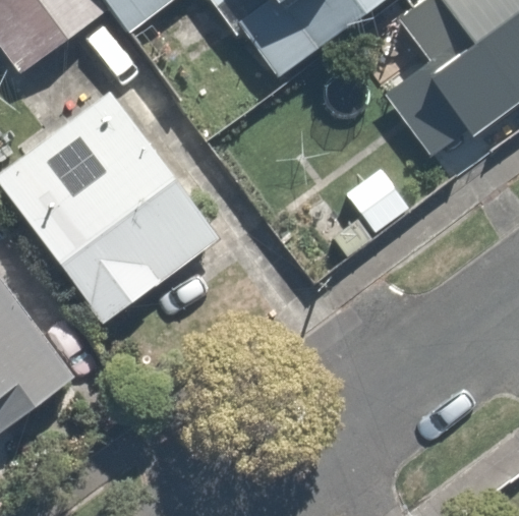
[(104,13),(94,0),(0,0),(0,50),(16,73),(104,13)]
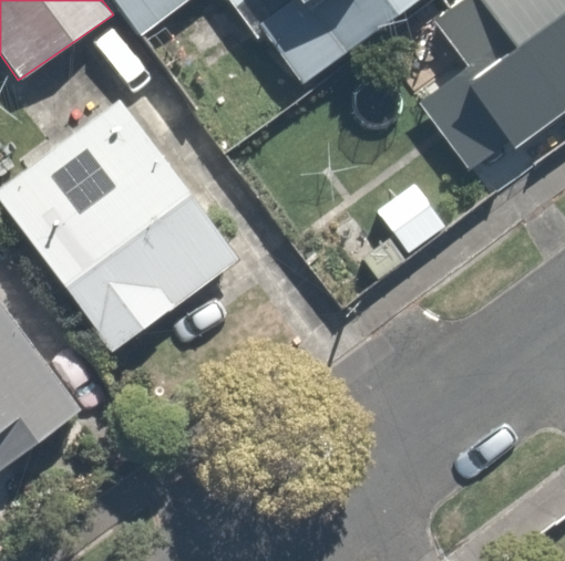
[(122,0),(147,35),(197,0),(286,0),(293,9),(253,37),(291,91),(420,0),(122,0)]
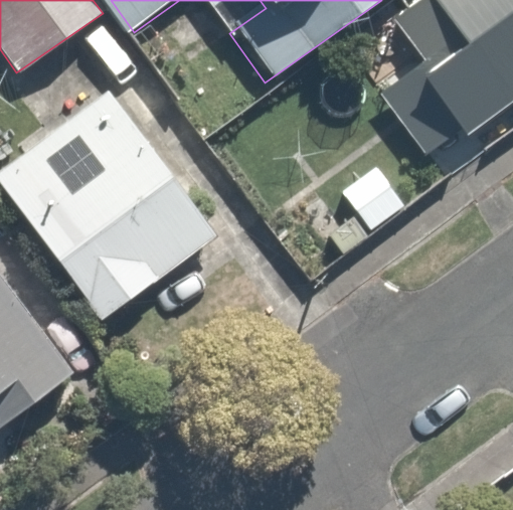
[(469,49),(512,112),(512,0),(419,0),(398,15),(438,71),(469,49)]
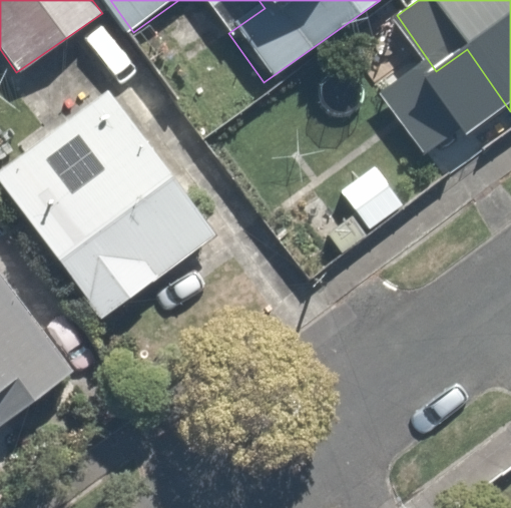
[(213,237),(100,83),(0,156),(0,179),(102,319),(213,237)]
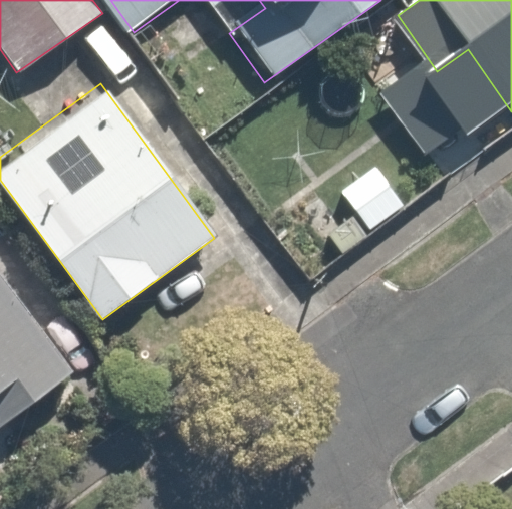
[(0,263),(0,395),(17,380),(32,399),(79,359),(0,263)]
